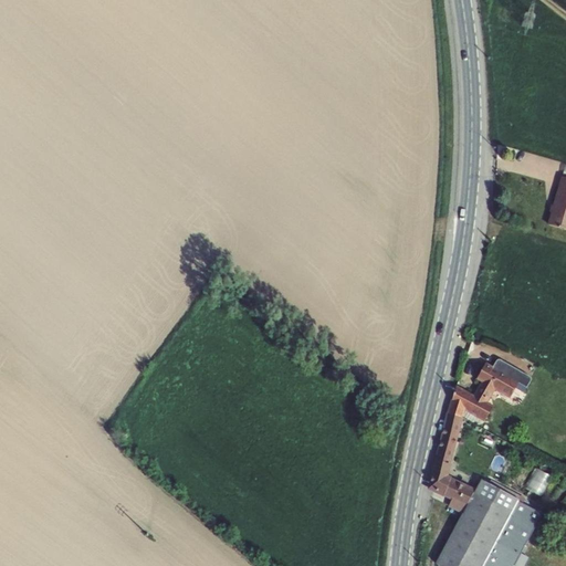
[(565,178),(562,177),(553,207),(556,208),(555,215),(552,213),(548,226),(565,230),(565,178)]
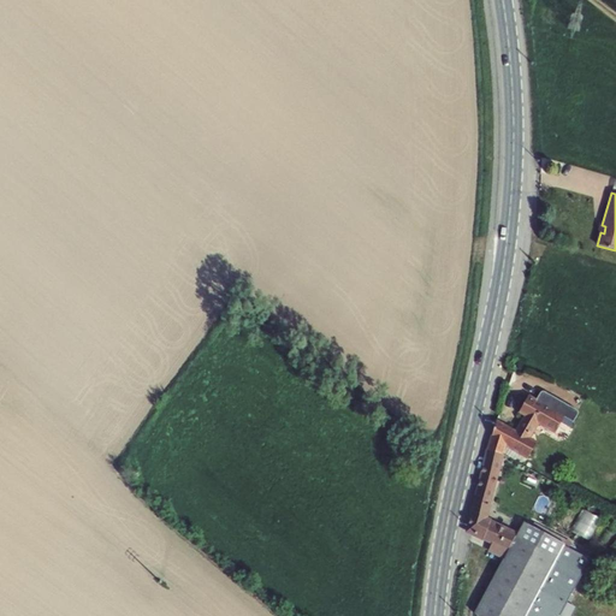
[(527,457),(538,440),(532,437),(539,424),(556,432),(562,421),(570,427),(574,421),(579,414),(579,413),(579,410),(579,409),(578,409),(576,408),(548,391),(546,391),(544,390),(543,390),(542,391),(540,392),(538,397),(529,394),(519,412),(525,415),(516,428),(498,418),(492,434),(491,434),(487,449),(504,454),(504,452),(507,445),(519,452),(527,457)]
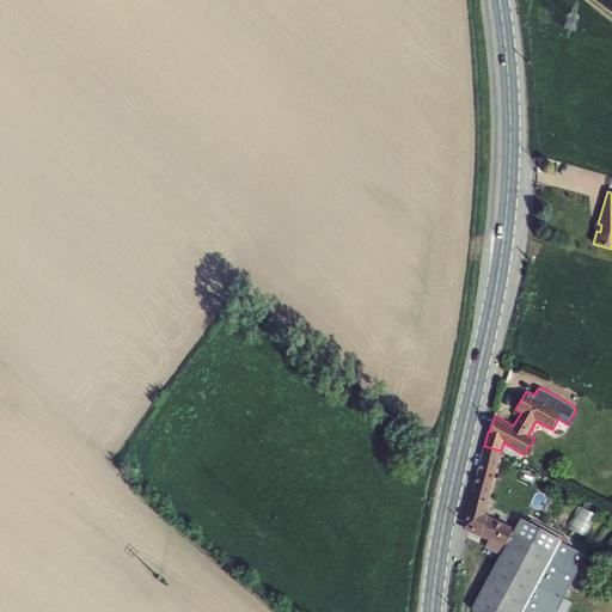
[(503,442),(501,450),(512,456),(515,450),(503,442)]
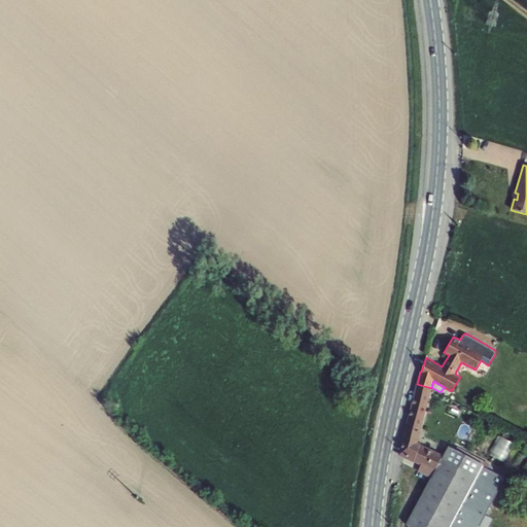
[(432,389),(431,388),(417,384),(416,384),(398,455),(414,462),(414,461),(421,465),(418,471),(430,478),(431,477),(432,478),(444,454),(421,444),(421,443),(419,442),(432,389)]
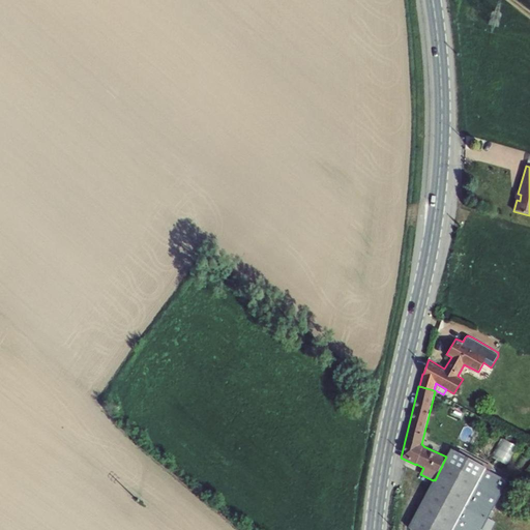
[(497,458),(509,462),(518,442),(505,437),(497,458)]
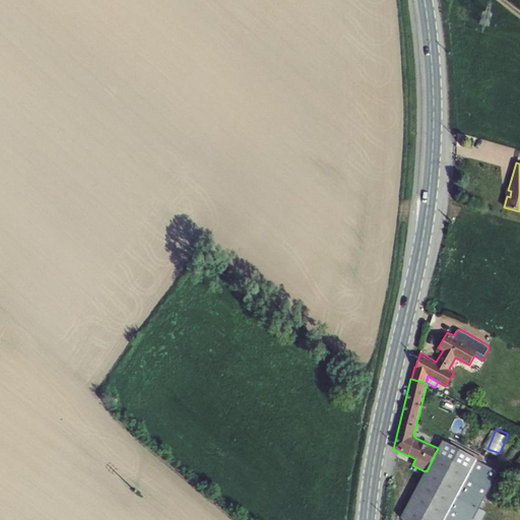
[(427,471),(426,470),(425,471),(400,517),(404,519),(473,519),(500,470),(443,440),(438,448),(427,471)]
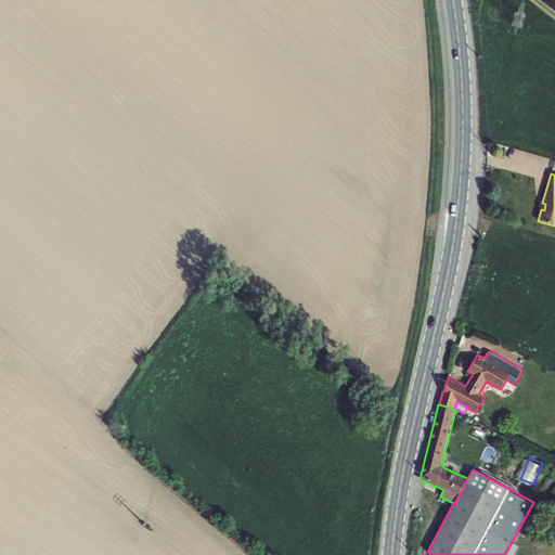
All buildings are outlined.
